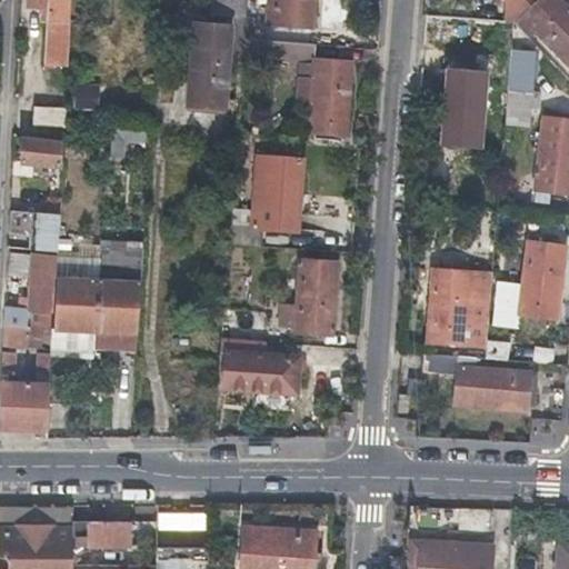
[(70,0),(26,0),(26,9),(47,10),(47,22),(61,22),(61,11),(70,11),(70,0)]
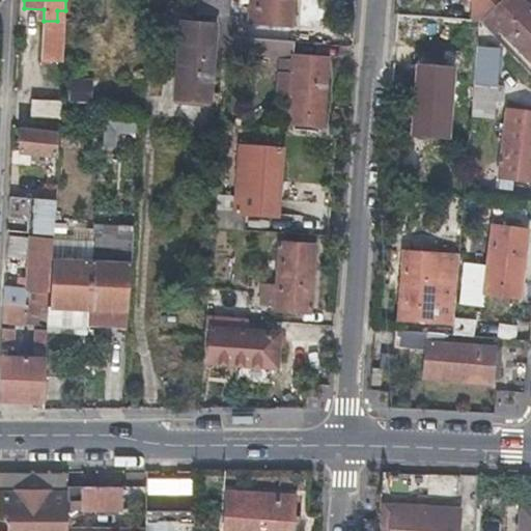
[(230,14),(230,0),(200,0),(200,12),(230,14)]
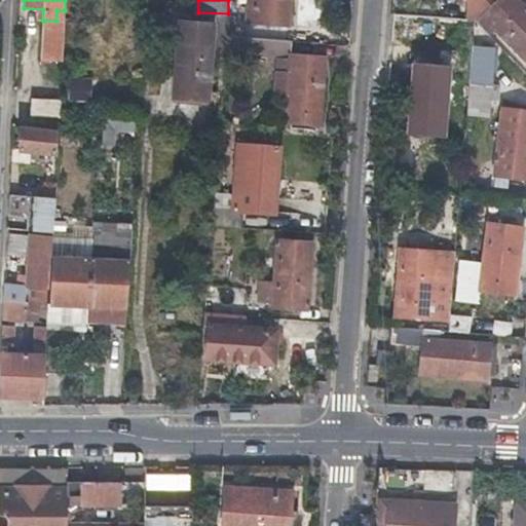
[(288,26),(290,0),(250,0),(248,24),(288,26)]
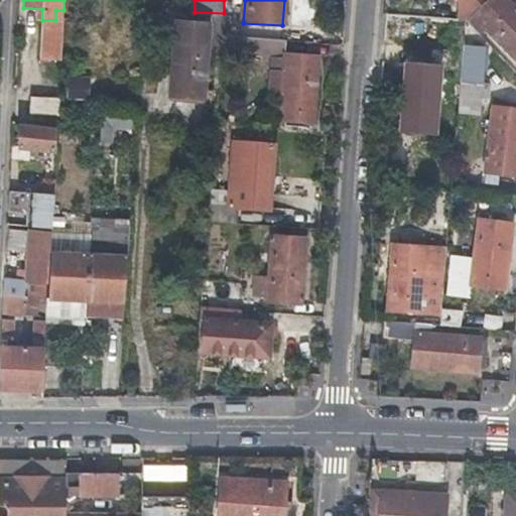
[(478,0),(463,14),(466,17),(484,0),(478,0)]
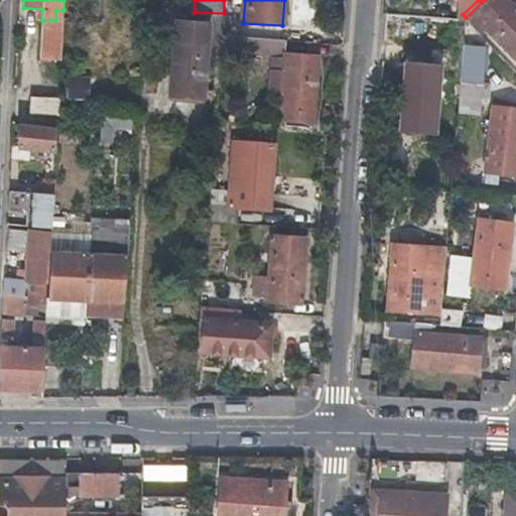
[(484,0),(466,17),(470,21),(476,27),(485,20),(515,54),(515,7),(509,0),(484,0)]
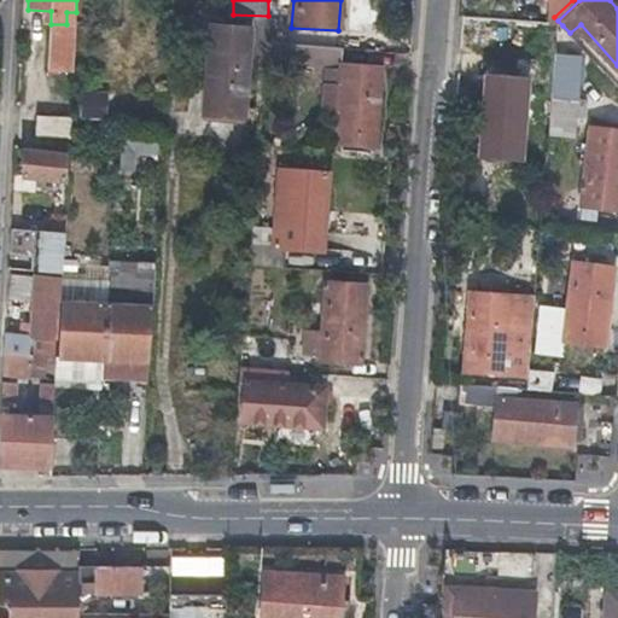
[(203,115),(223,116),(243,117),(249,29),(211,25),(203,115)]
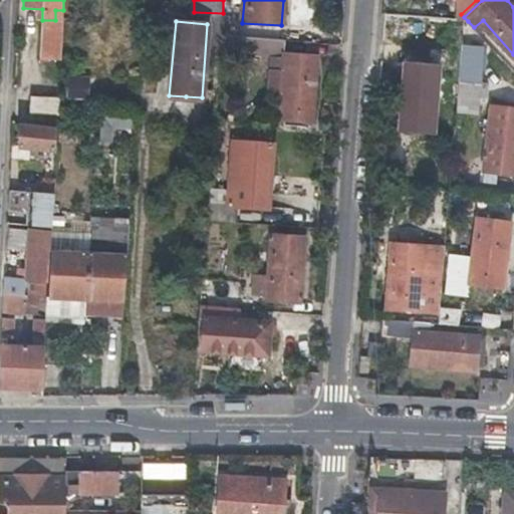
[(220,50),(282,54),(284,39),(221,34),(220,50)]
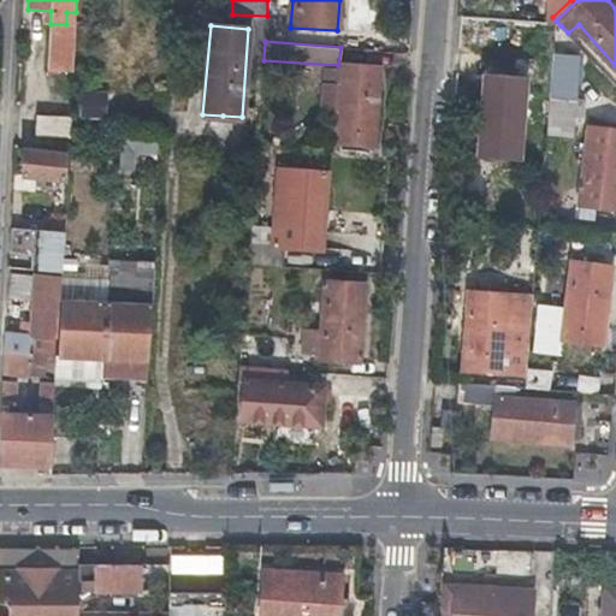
[(574,114),(578,116),(581,116),(582,95),(575,95),(579,54),(554,52),(548,131),(573,134),(574,114)]
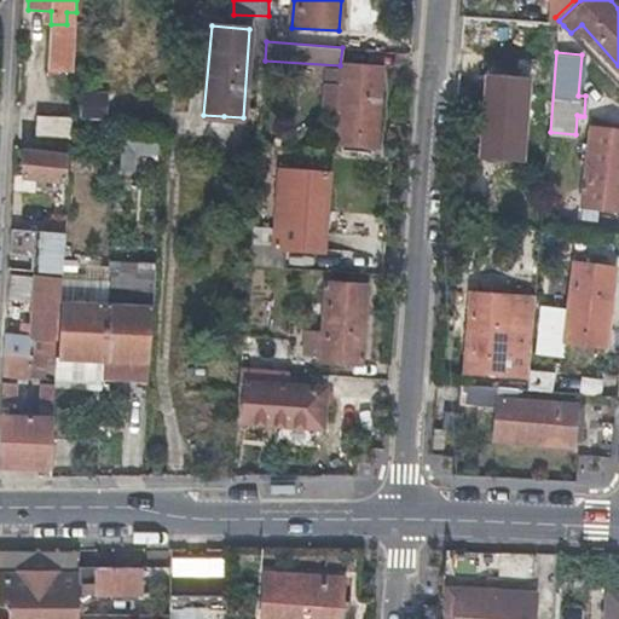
[(335,144),(354,145),(375,146),(381,70),(340,65),(335,144)]
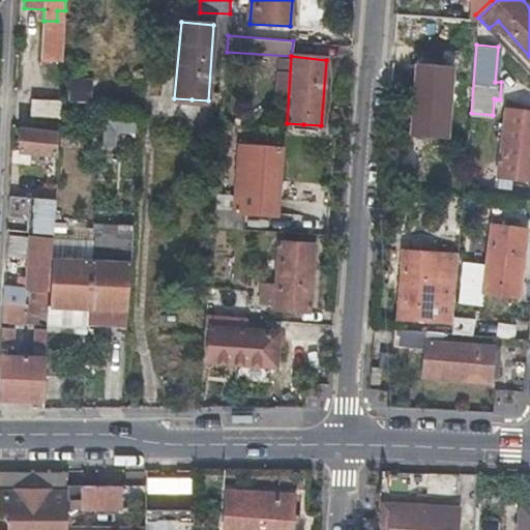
[(412,131),(429,133),(445,134),(450,66),(417,64),(412,131)]
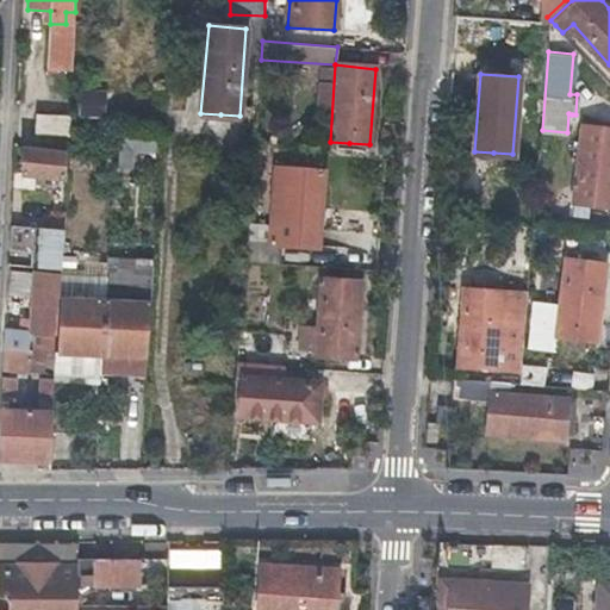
[(81,129),(95,130),(109,131),(110,112),(82,110),(81,129)]
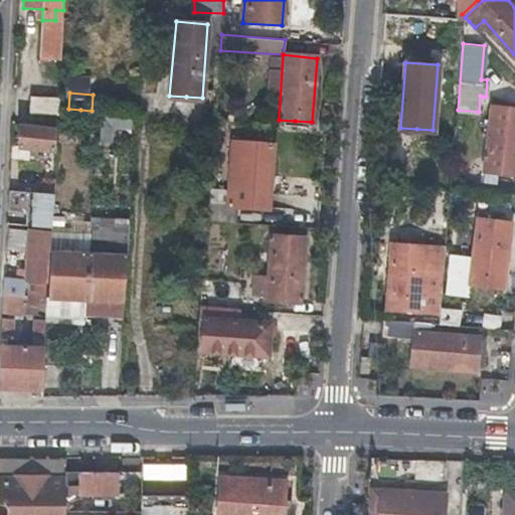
[(60,98),(47,97),(34,96),(33,115),(58,116),(60,98)]
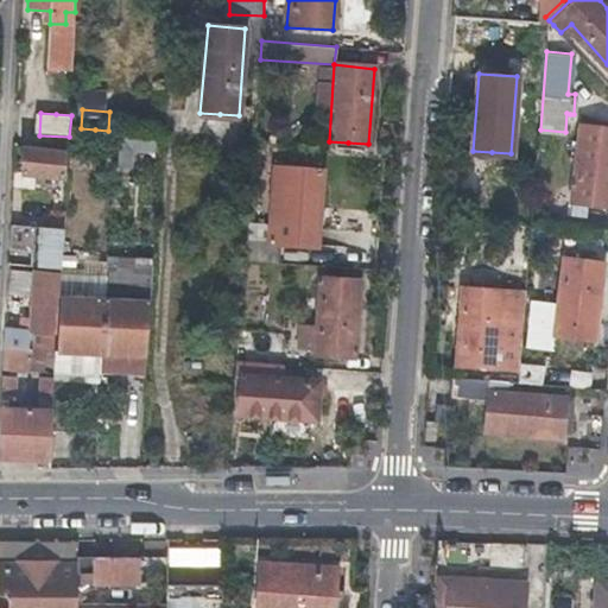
[(572,203),(591,206),(607,207),(607,130),(580,128),(572,203)]
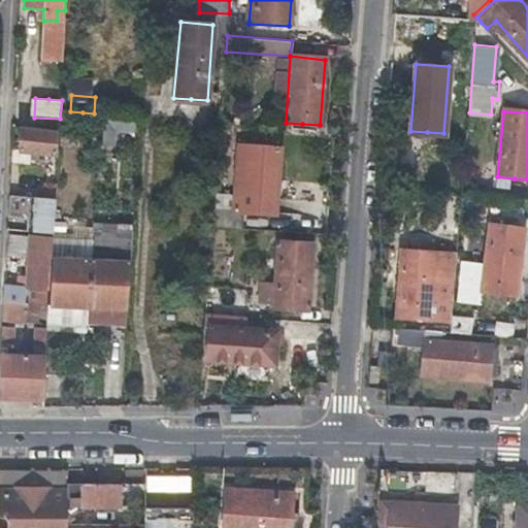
[(137,135),(137,123),(105,122),(104,146),(118,146),(119,134),(137,135)]
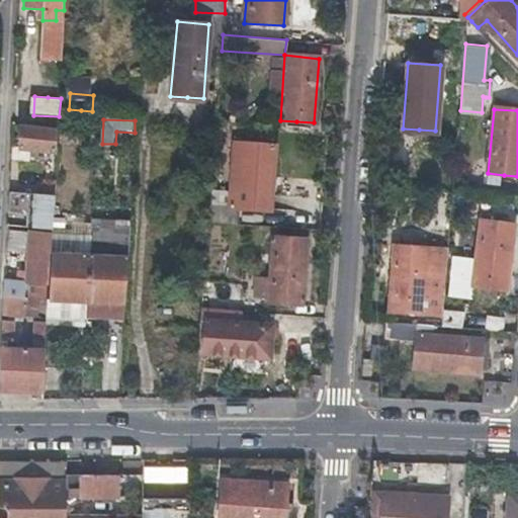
[(19,125),(19,137),(18,147),(54,149),(55,128),(19,125)]
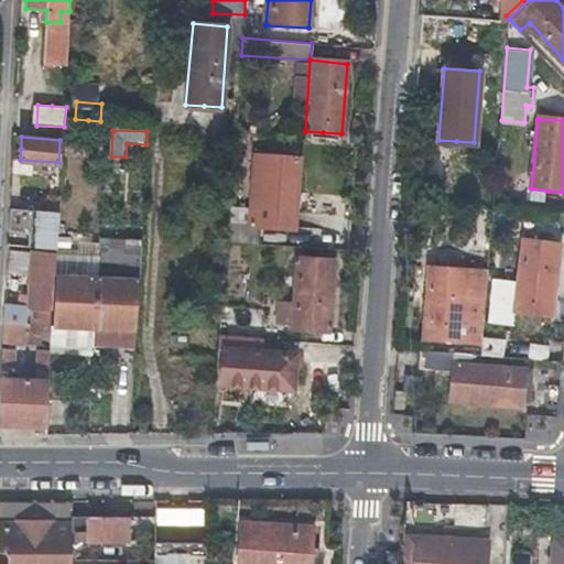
[(270,228),(281,229),(292,230),(297,159),(256,155),(249,226),(227,225),(226,241),(268,245),(270,228)]
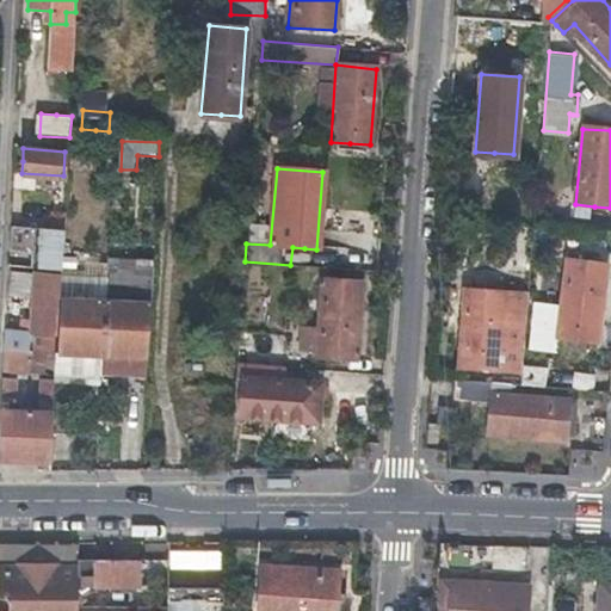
[(67,190),(62,190),(57,190),(56,203),(66,204),(67,190)]
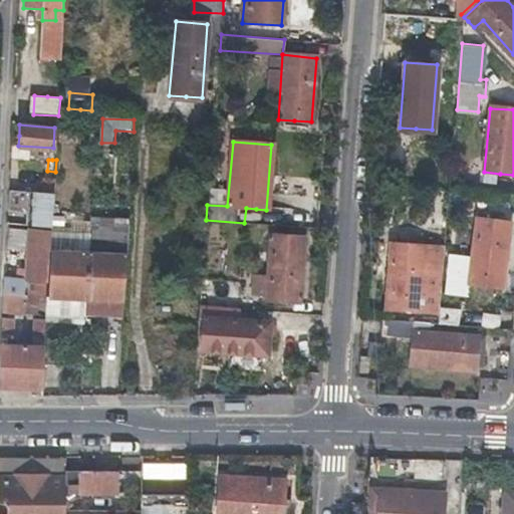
[(32,195),(32,193),(32,191),(8,190),(6,212),(30,213),(29,225),(52,226),(54,196),(32,195)]
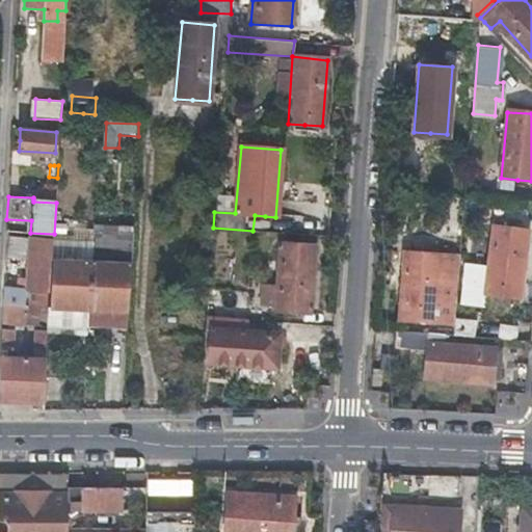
[(487,294),(503,296),(519,297),(526,231),(494,228),(487,294)]
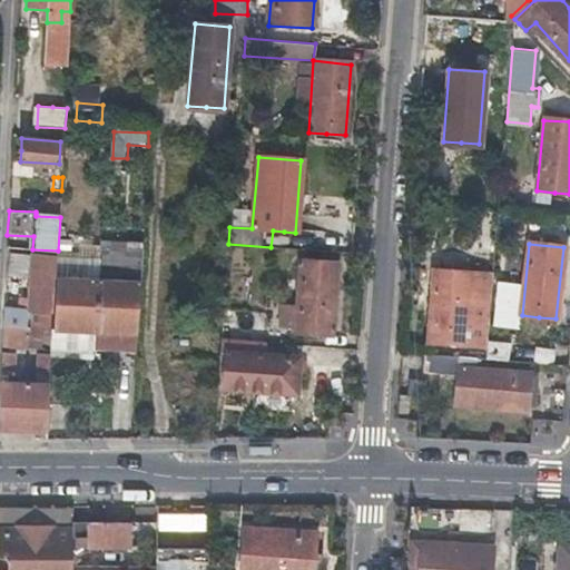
[(52,327),(55,291),(57,254),(31,253),(27,326),(41,326),(52,327)]
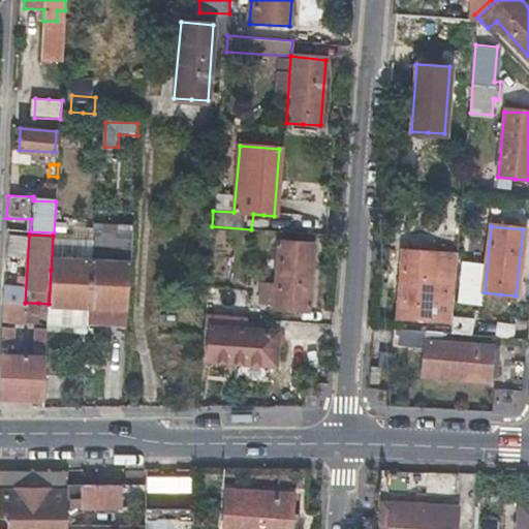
[(274,308),(289,309),(306,311),(311,245),(278,242),(275,284),(262,283),(261,302),(274,303),(274,308)]
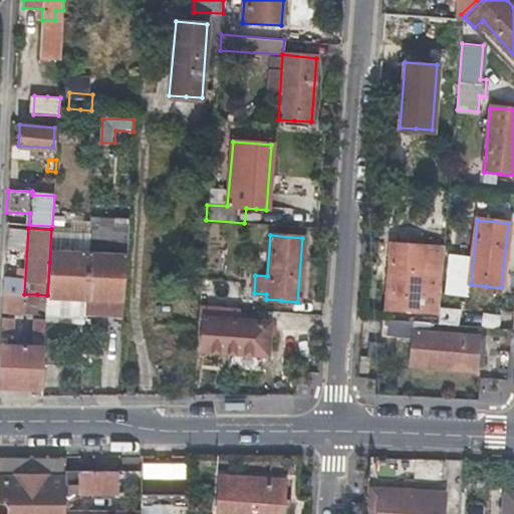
[(392,242),(390,275),(387,307),(419,309),(421,272),(443,274),(445,246),(392,242)]
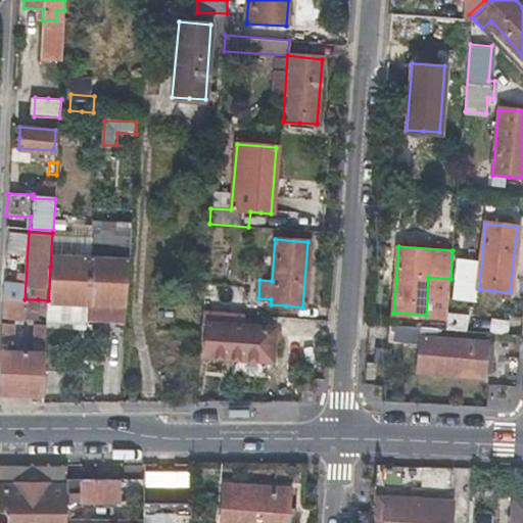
[(51,300),(87,302),(90,257),(54,255),(51,300)]
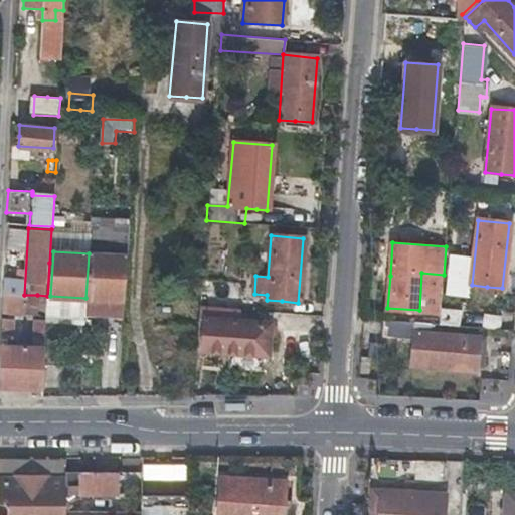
[(89,253),(86,298),(124,301),(127,256),(89,253)]
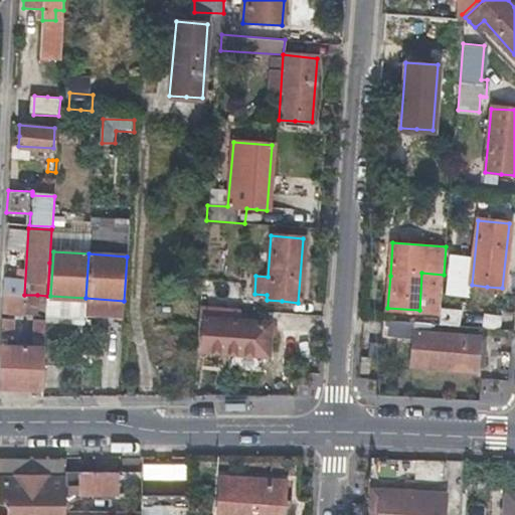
[(19,271),(2,270),(1,293),(2,293),(17,294),(19,271)]
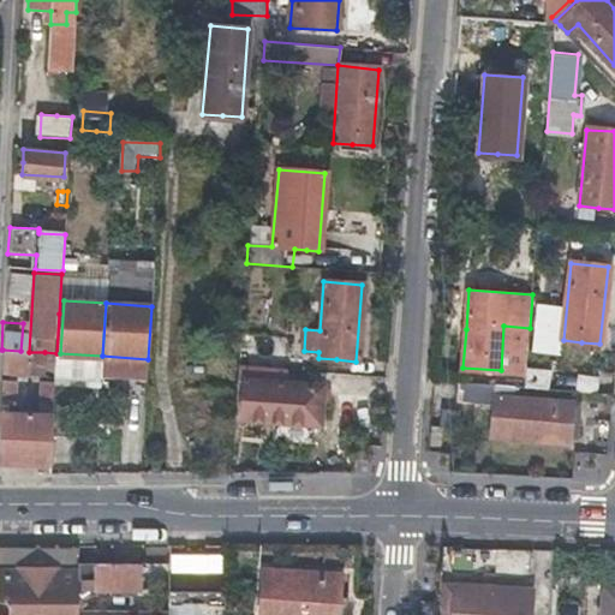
[(45,352),(29,352),(21,351),(3,350),(1,372),(27,374),(28,371),(43,371),(45,352)]
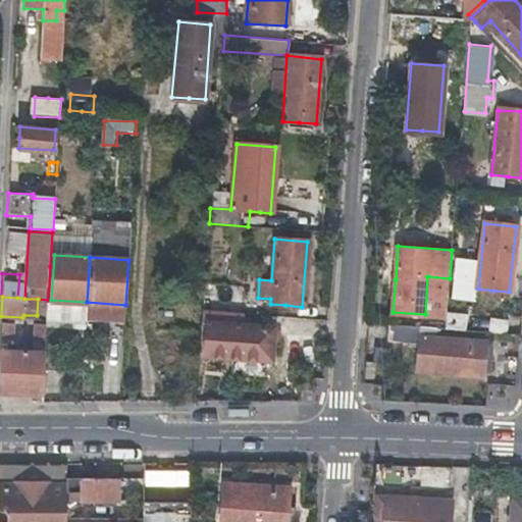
[(208,324),(207,340),(206,355),(270,360),(272,328),(241,327),(243,312),(202,309),(201,323),(208,324)]
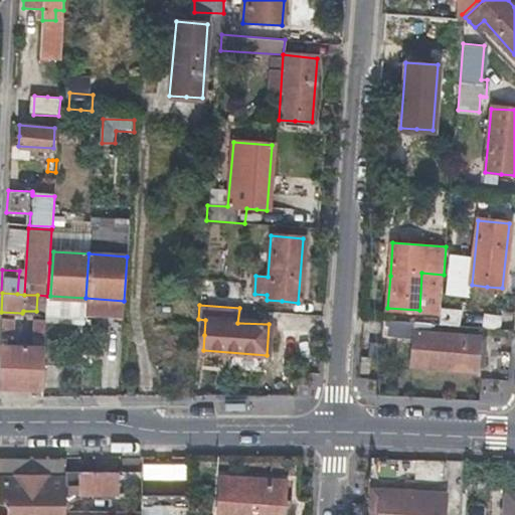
[(46,318),(40,318),(34,318),(33,335),(44,336),(46,318)]
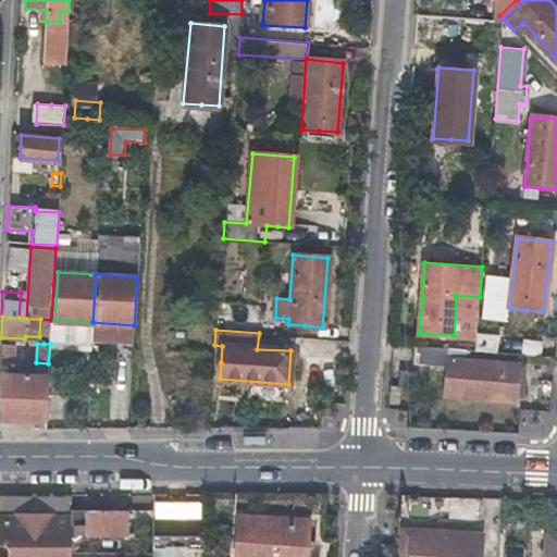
[(48,374),(34,374),(21,373),(21,364),(12,364),(13,345),(1,345),(0,369),(0,419),(45,421),(48,374)]
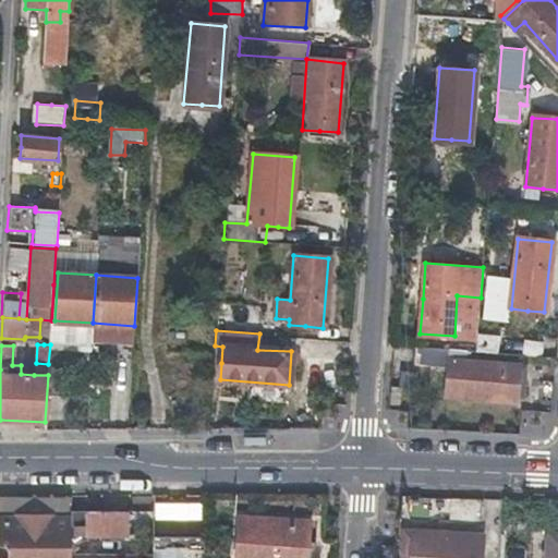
[(448,358),(449,349),(414,346),(413,365),(447,368),(448,358)]
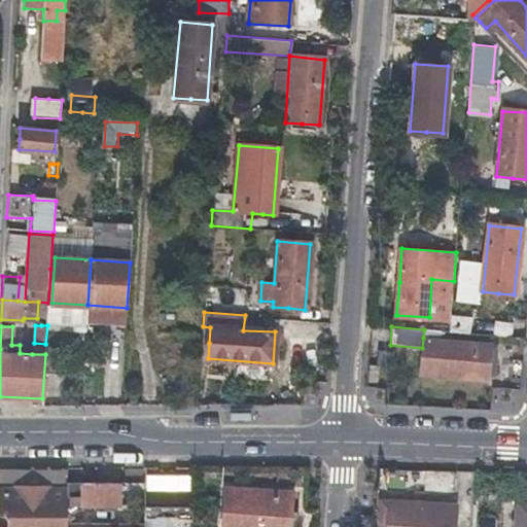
[(420,374),(453,377),(486,380),(489,344),(423,338),(422,348),(420,374)]
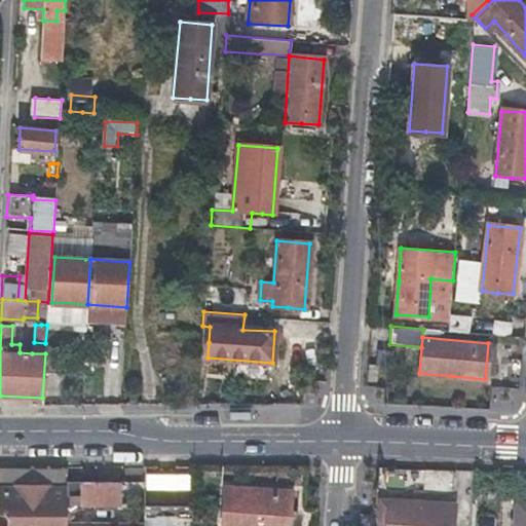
[(121,482),(66,482),(66,487),(66,525),(149,525),(150,524),(73,522),(74,510),(87,510),(87,504),(121,504),(121,482)]
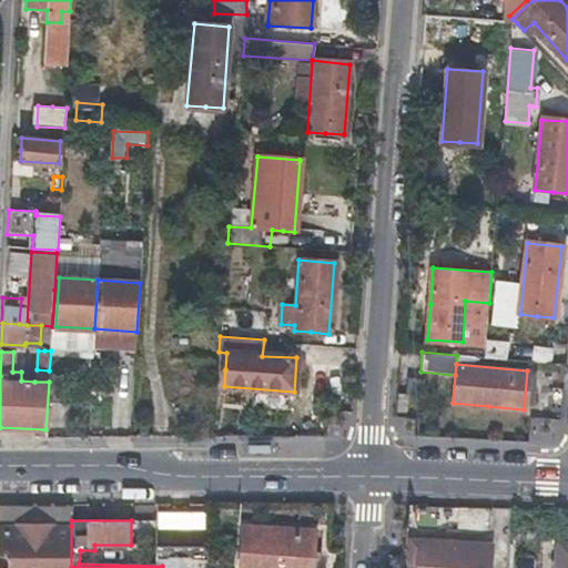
[(71,567),(71,526),(70,527),(69,523),(0,523),(0,555),(7,555),(6,567),(71,567)]
